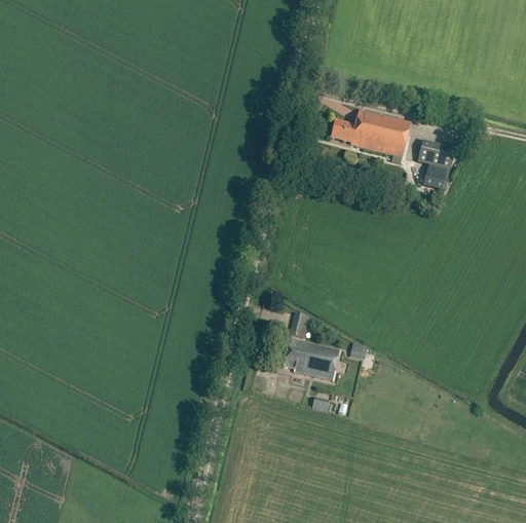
[(349,141),(349,143),(355,145),(355,146),(402,157),(410,122),(359,109),(354,124),(333,118),(329,136),(349,141)]
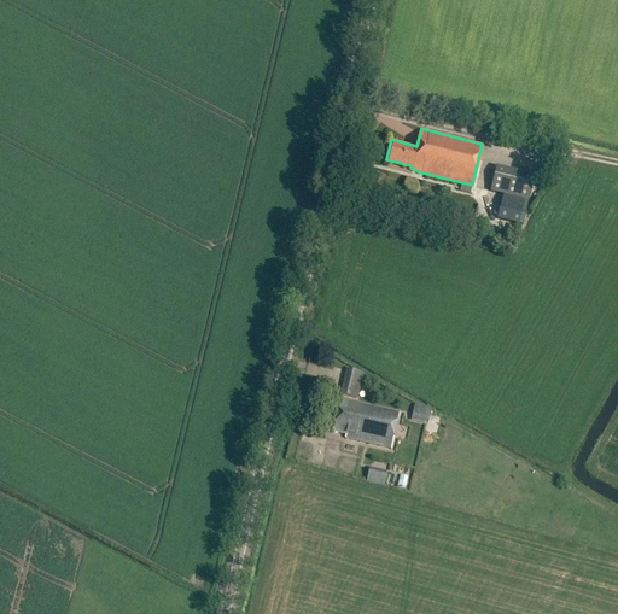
[(502,217),(529,224),(542,175),(502,165),(496,189),(508,193),(502,217)]
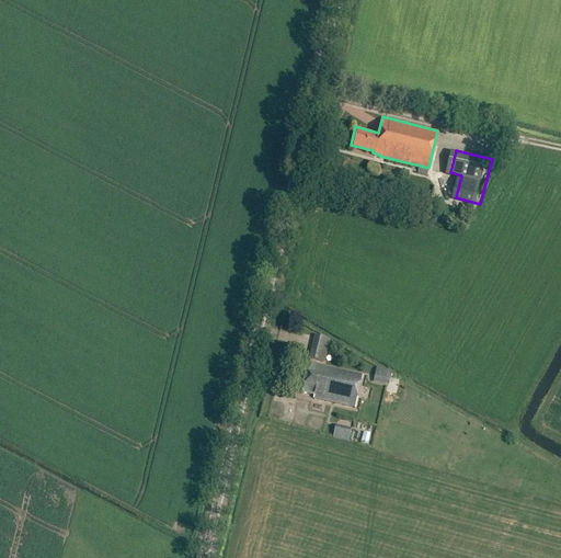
[(315,333),(309,357),(324,361),(330,338),(315,333)]
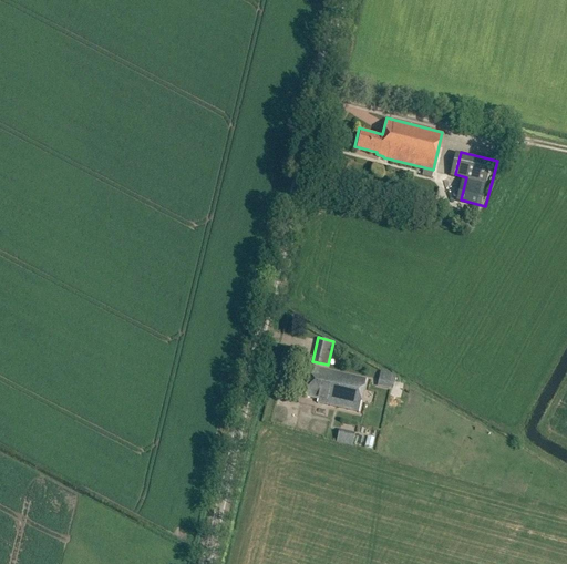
[(305,395),(317,398),(317,400),(358,410),(366,377),(311,365),(305,395)]
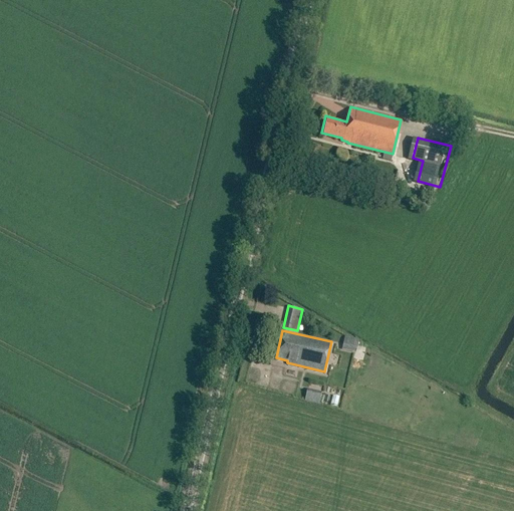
[(356,352),(359,339),(345,336),(342,349),(356,352)]
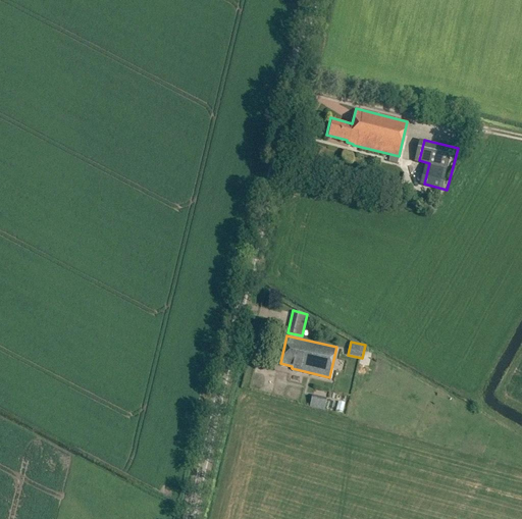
[(309,406),(323,409),(326,397),(312,394),(309,406)]
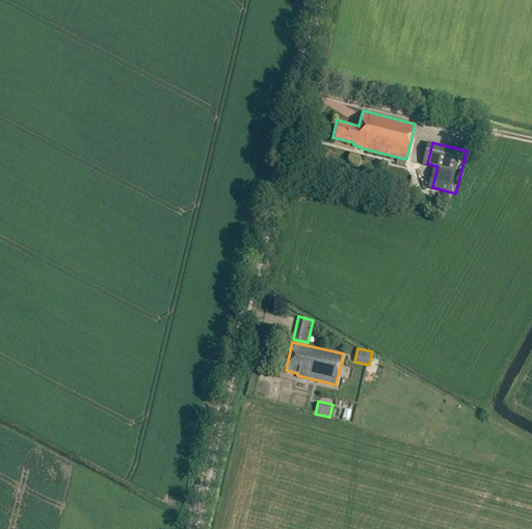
All buildings are outlined.
